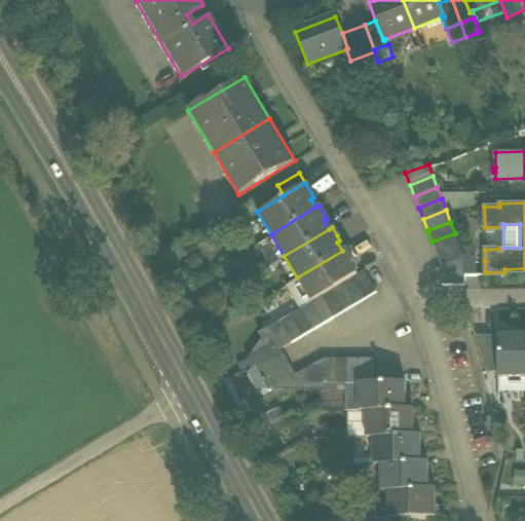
[(459,245),(455,233),(432,242),(437,254),(459,245)]
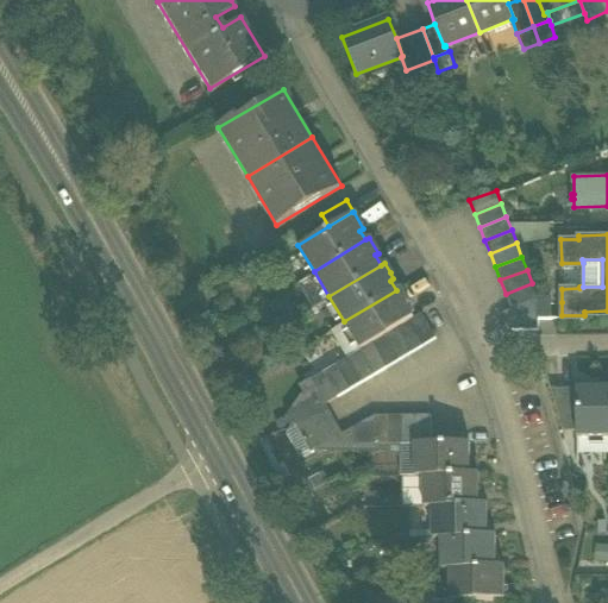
[(538,296),(532,283),(506,294),(511,307),(538,296)]
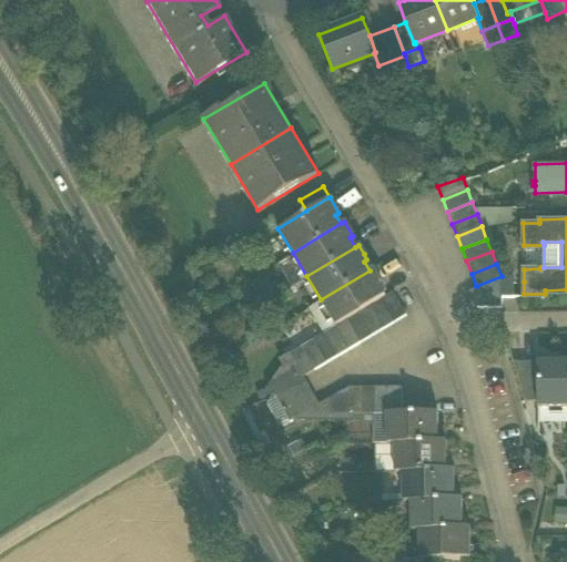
[(372,268),(370,271),(321,299),(335,324),(346,317),(357,310),(370,303),(381,296),(384,295),(378,285),(381,284),(372,268)]
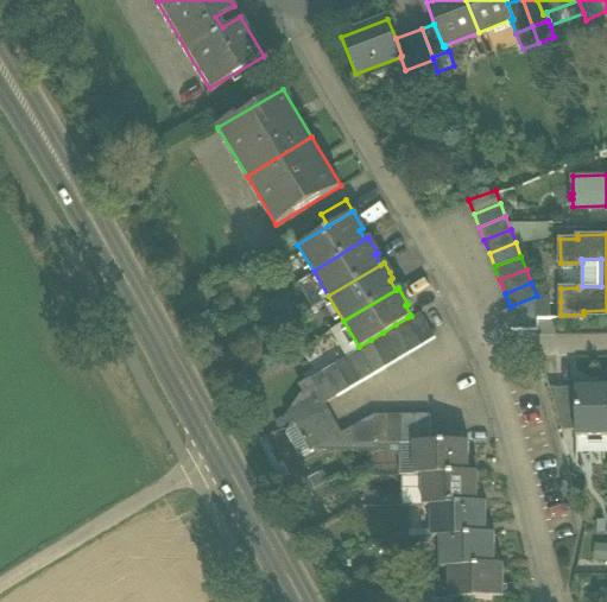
[(537,321),(537,296),(510,306),(506,308),(512,325),(537,324),(537,321)]
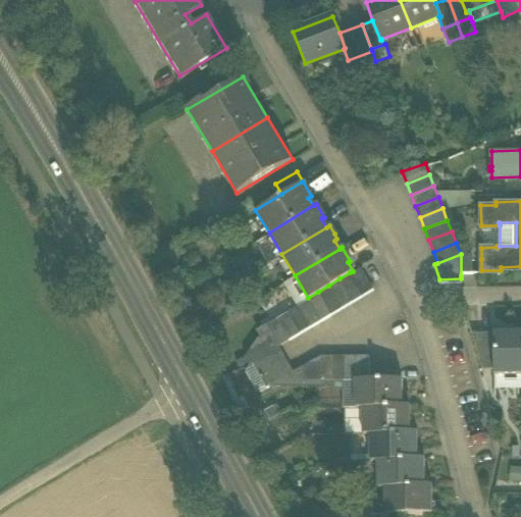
[(353,271),(350,272),(362,294),(372,288),(360,266),(353,271)]
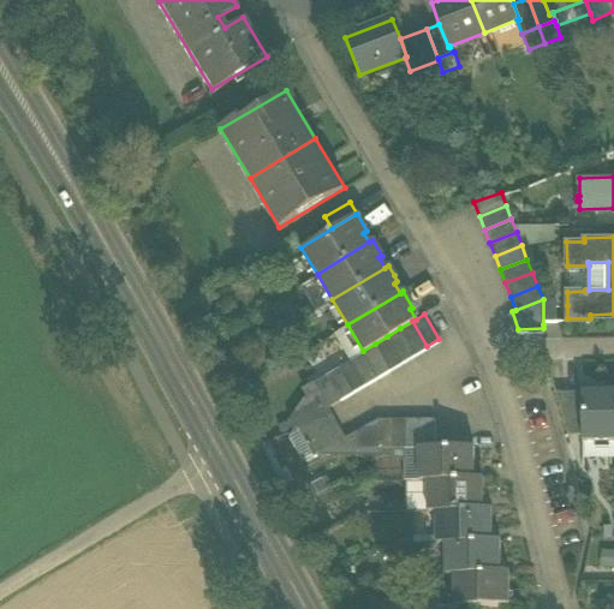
[(412,321),(400,328),(415,353),(427,346),(412,321)]
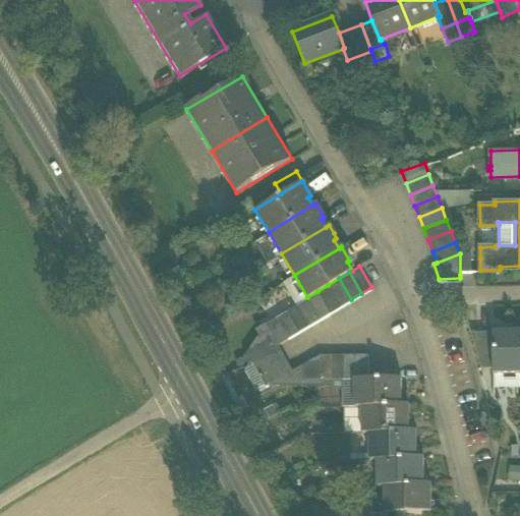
[(339,278),(328,285),(341,305),(351,299),(339,278)]
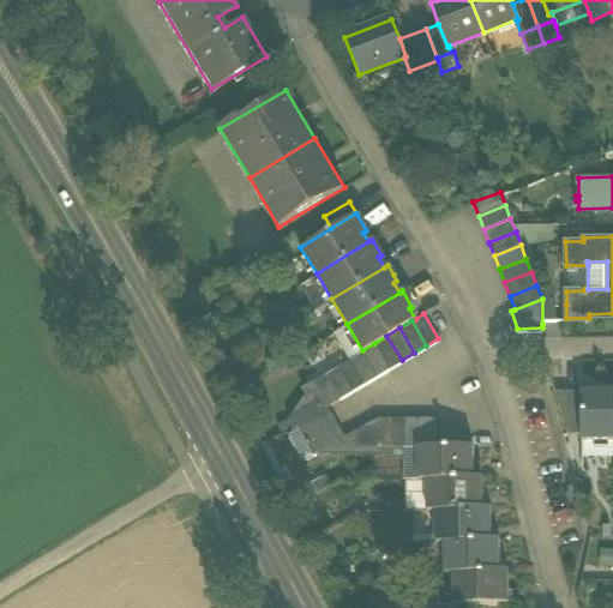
[(386,336),(374,343),(389,367),(402,360),(386,336)]
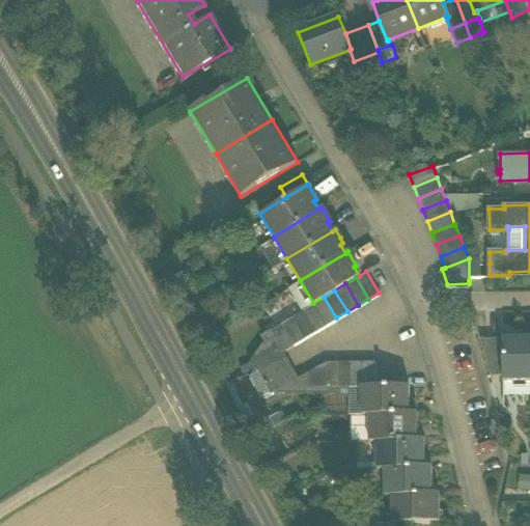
[(313,303),(326,325),(336,317),(324,297),(313,303)]
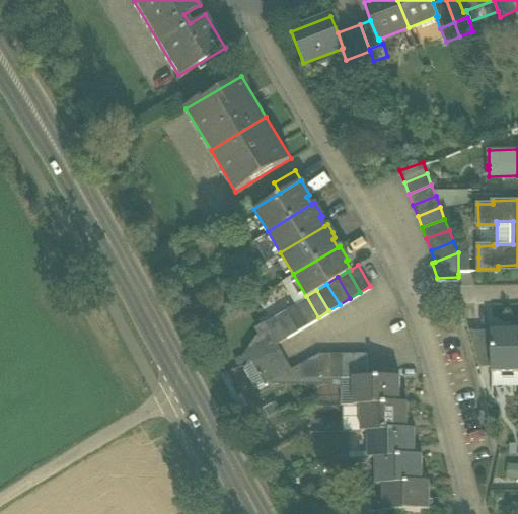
[(306,296),(295,302),(308,323),(318,317),(306,296)]
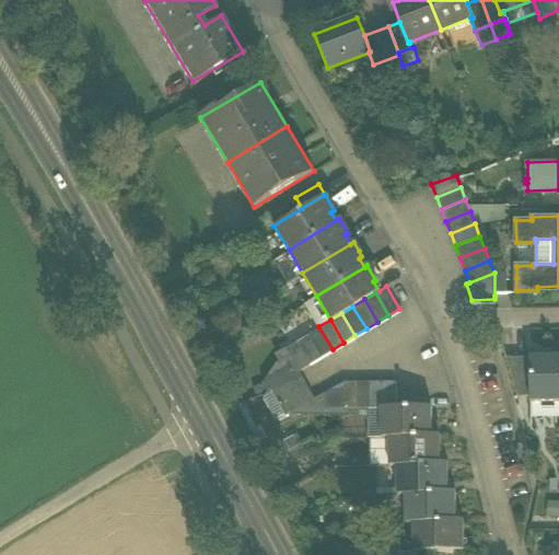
[(318,326),(307,333),(322,356),(333,349),(318,326)]
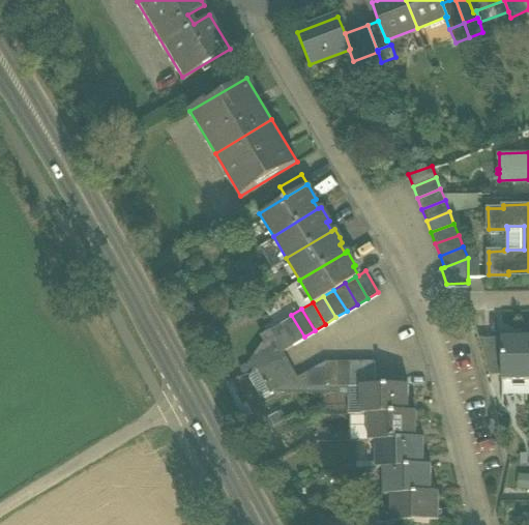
[(291,315),(281,322),(293,343),(304,337),(291,315)]
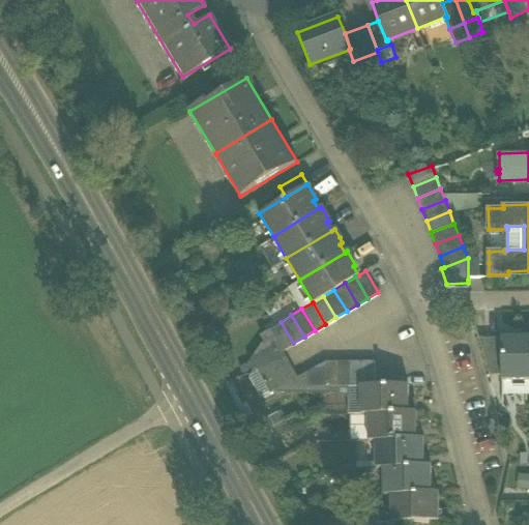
[(281,322),(270,328),(282,350),(293,343),(281,322)]
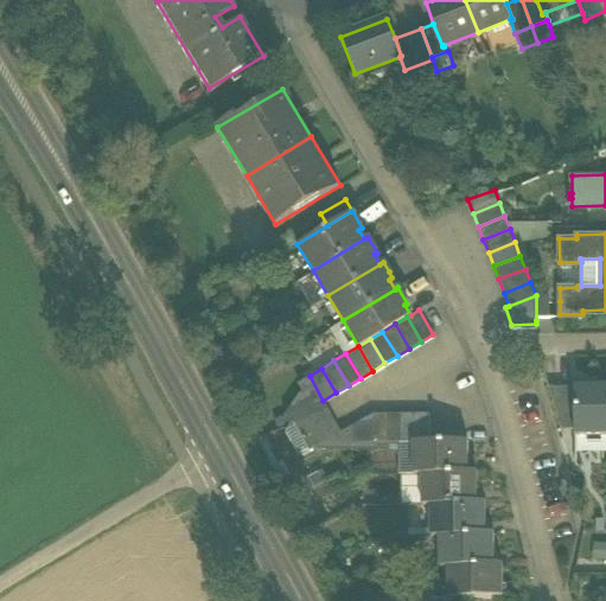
[(326,408),(323,401),(310,376),(304,378),(278,413),(294,421),(317,411),(329,411),(326,408)]
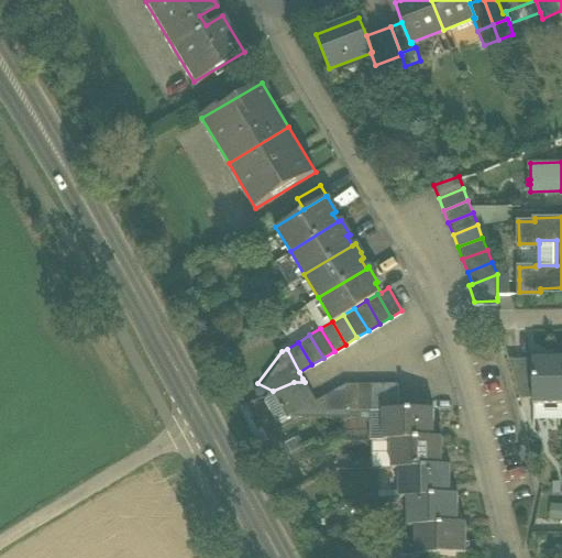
[(532,403),(561,402),(561,356),(532,357),(532,362),(532,395),(532,403)]
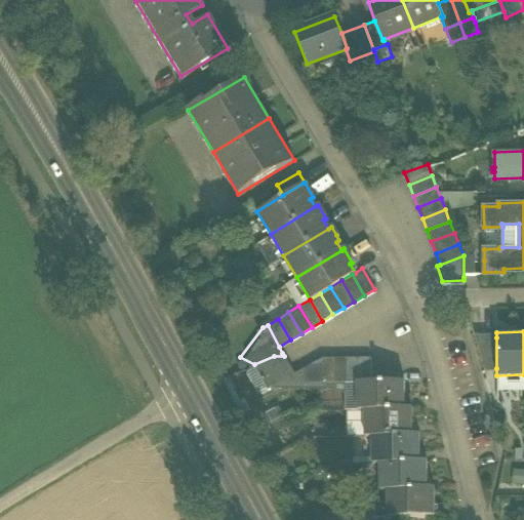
[(476,337),(485,368),(496,368),(496,337),(476,337)]
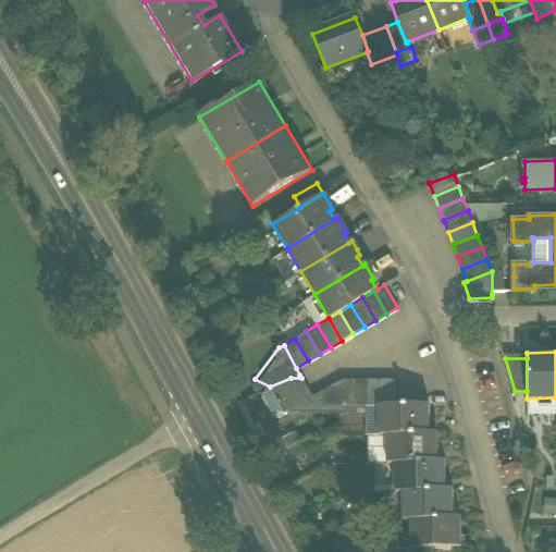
[(379,403),(381,403),(380,377),(367,378),(368,404),(379,403)]
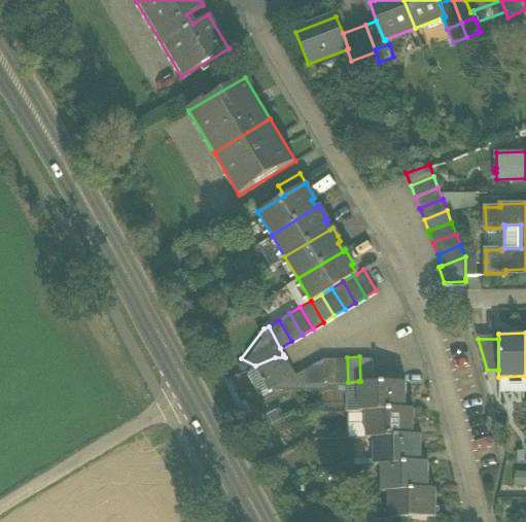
[(372,356),(359,356),(360,381),(373,381),(372,356)]
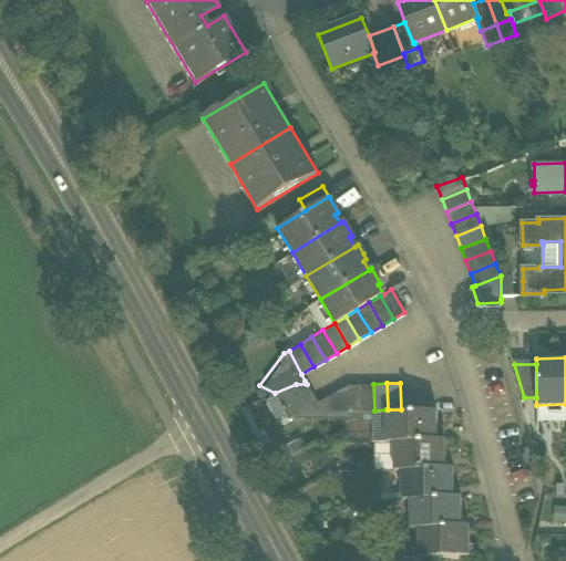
[(288,418),(302,411),(330,411),(348,411),(348,390),(335,392),(318,401),(308,384),(307,384),(296,384),(275,393),(288,418)]
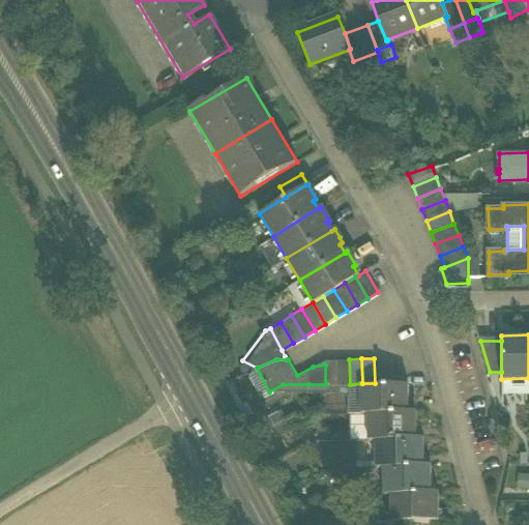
[(325,384),(338,384),(336,359),(324,359),(325,365),(325,384)]
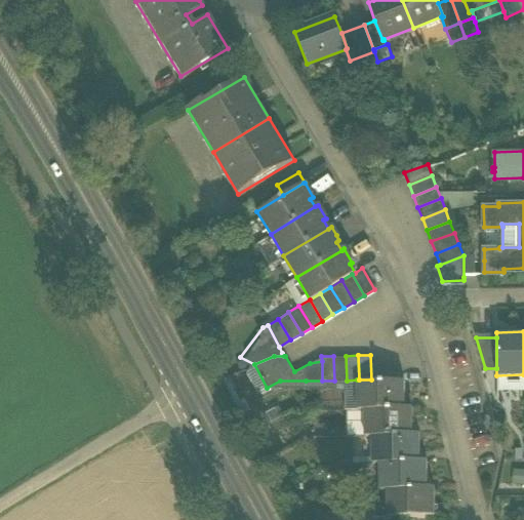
[(345,381),(347,381),(346,356),(333,356),(334,381),(345,381)]
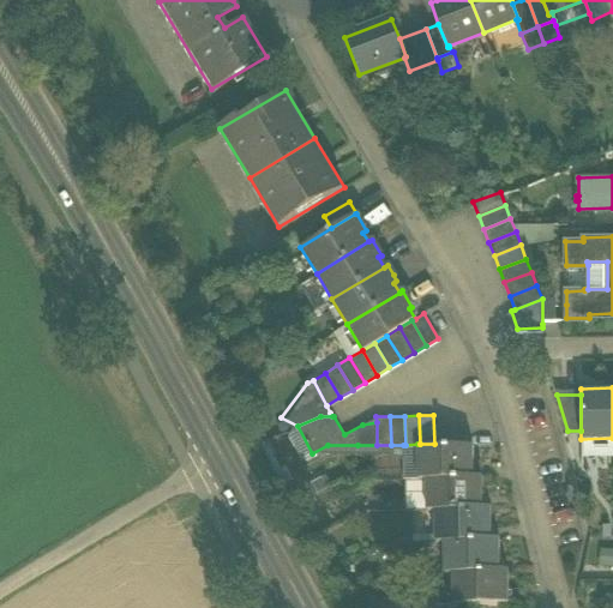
[(289,434),(302,458),(312,453),(298,426),(293,428),(294,432),(289,434)]
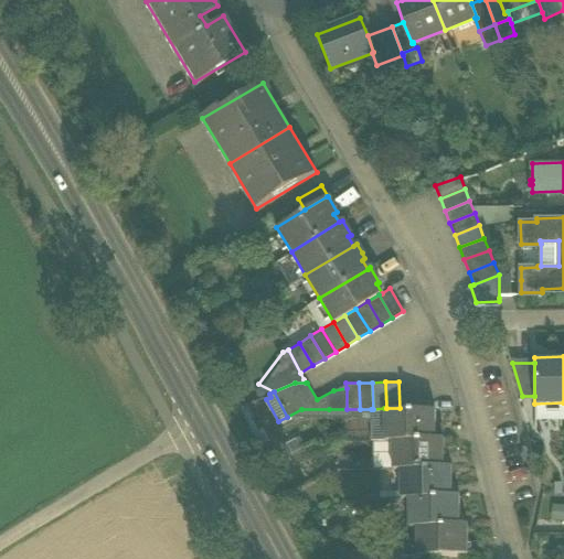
[(372,438),(384,438),(384,408),(373,409),(371,409),(372,438)]
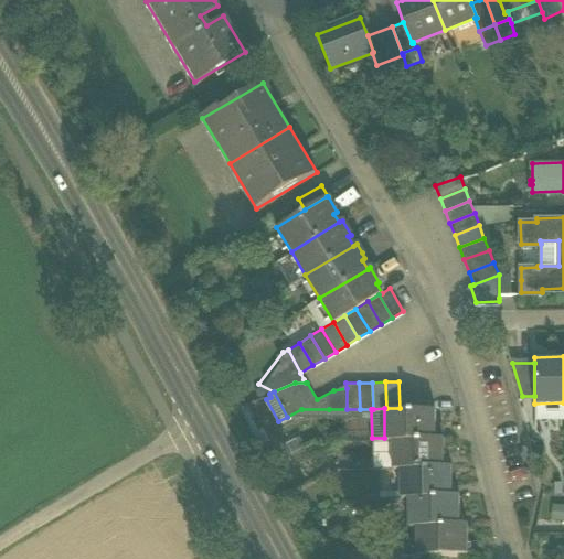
[(384,438),(391,438),(435,438),(435,408),(433,408),(400,409),(400,408),(386,408),(384,408),(384,438)]
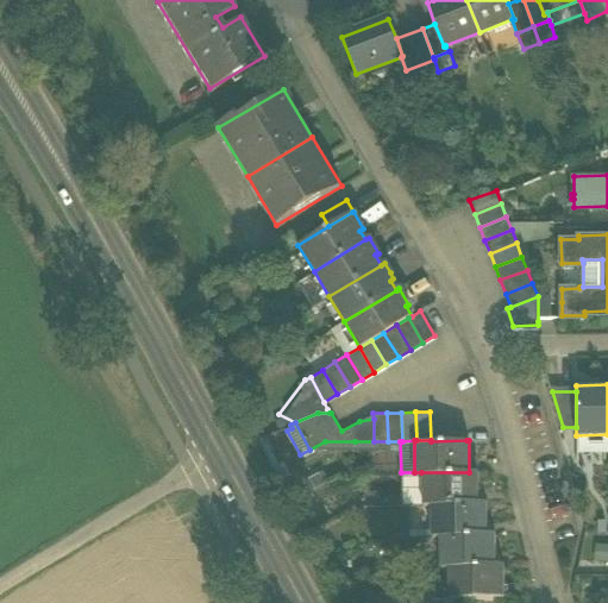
[(422,503),(430,503),(476,503),(476,472),(469,472),(421,472),(422,503)]
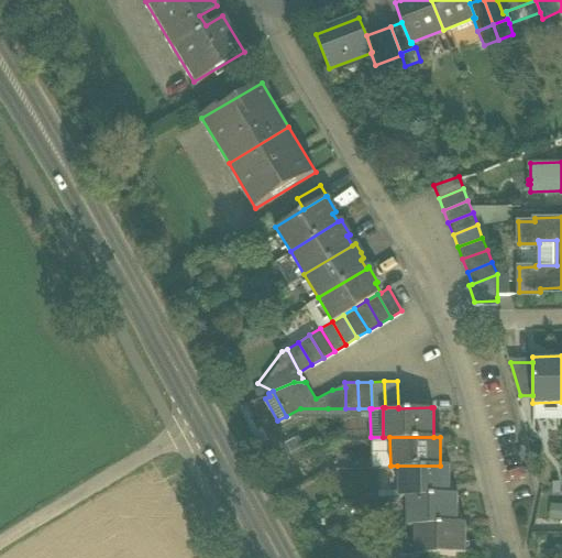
[(397,494),(406,494),(448,494),(447,466),(440,466),(397,466),(397,494)]
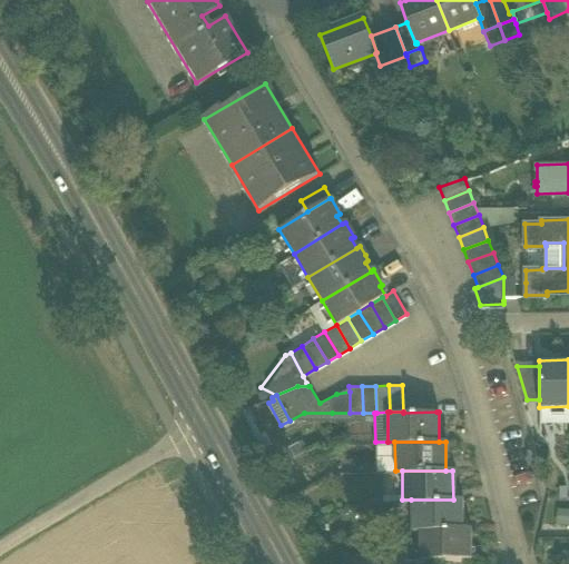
[(411,528),(418,528),(461,528),(461,500),(453,500),(411,500),(411,528)]
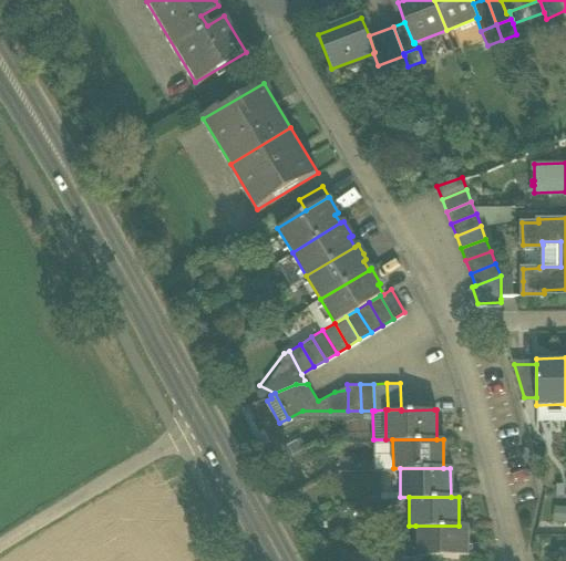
[(466,526),(459,526),(415,526),(417,557),(466,556),(466,526)]
